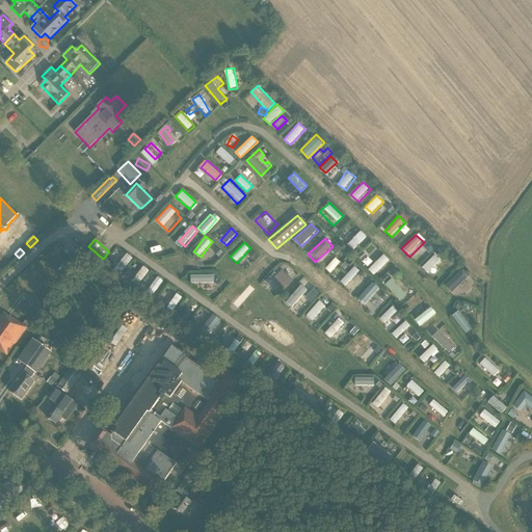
[(421,264),(426,270),(440,260),(434,253),(421,264)]
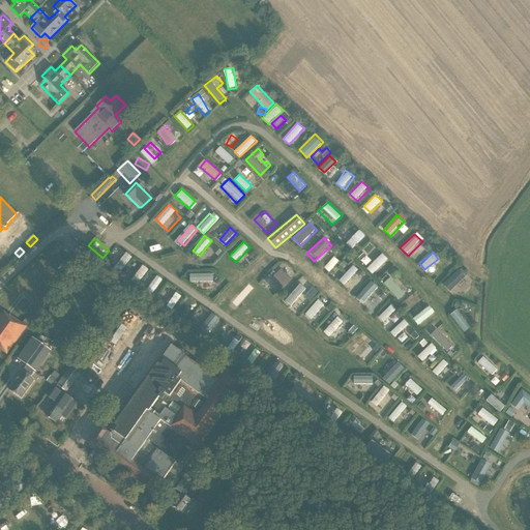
[(125,253),(116,268),(122,271),(131,256),(125,253)]
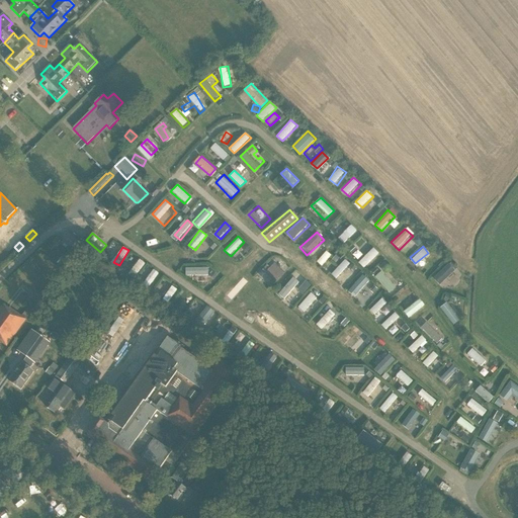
[(359,262),(365,268),(379,253),(372,247),(359,262)]
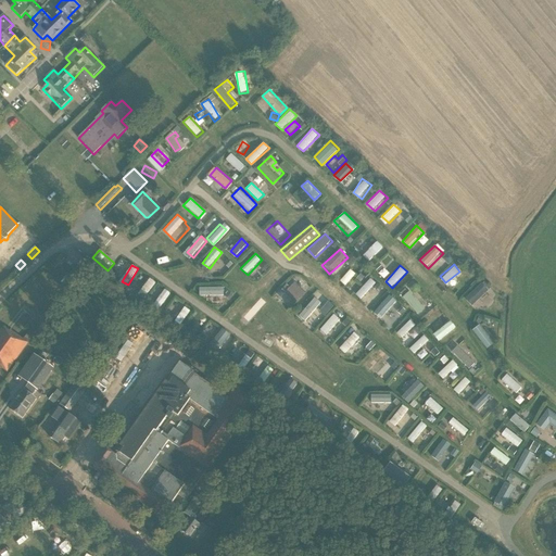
[(339,281),(345,287),(357,274),(350,268),(339,281)]
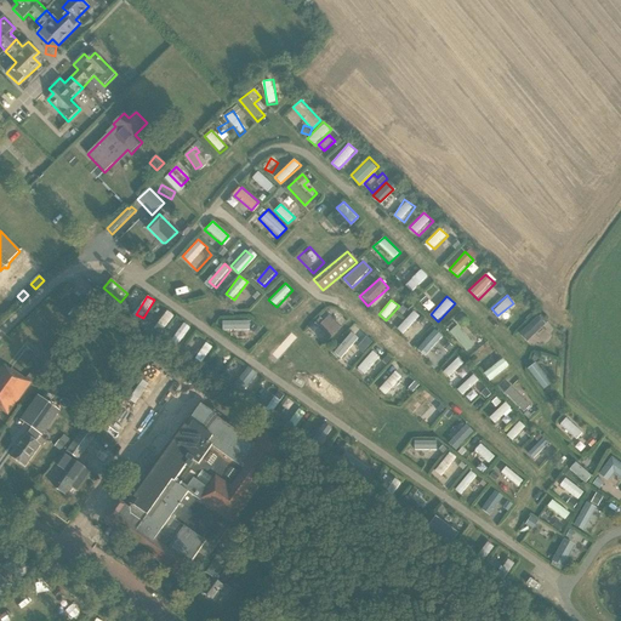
[(503,320),(512,328),(525,313),(517,306),(503,320)]
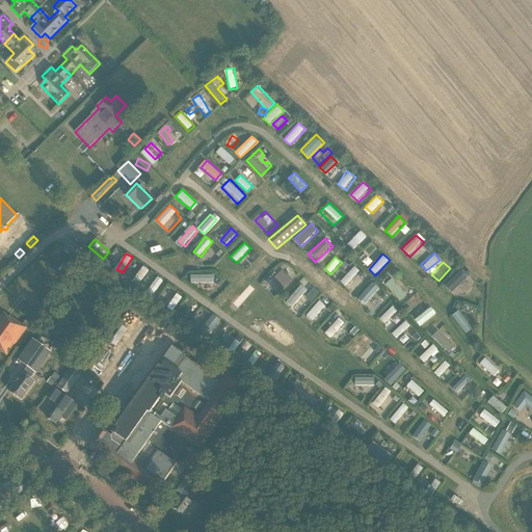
[(346,288),(361,272),(354,266),(340,282),(346,288)]
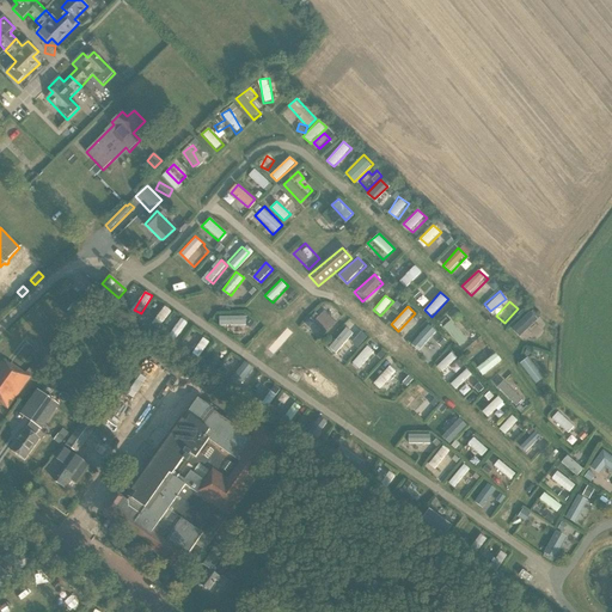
[(154,319),(159,324),(171,313),(165,308),(154,319)]
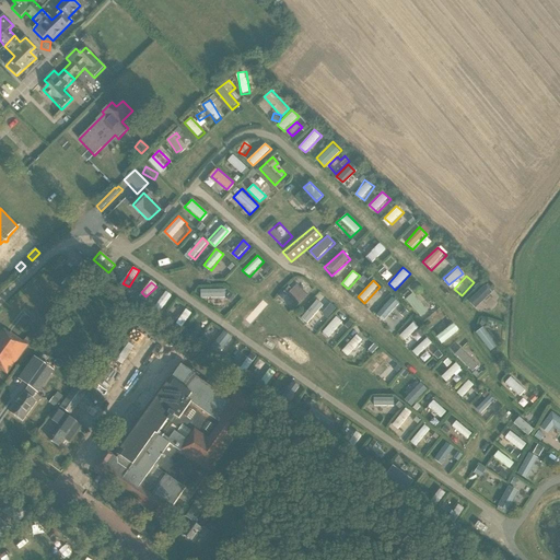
[(294,288),(287,296),(298,306),(305,298),(294,288)]
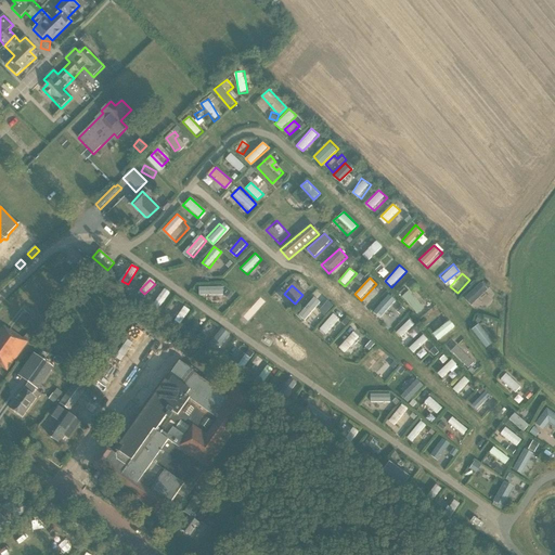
[(223,286),(199,286),(199,299),(223,299),(223,286)]
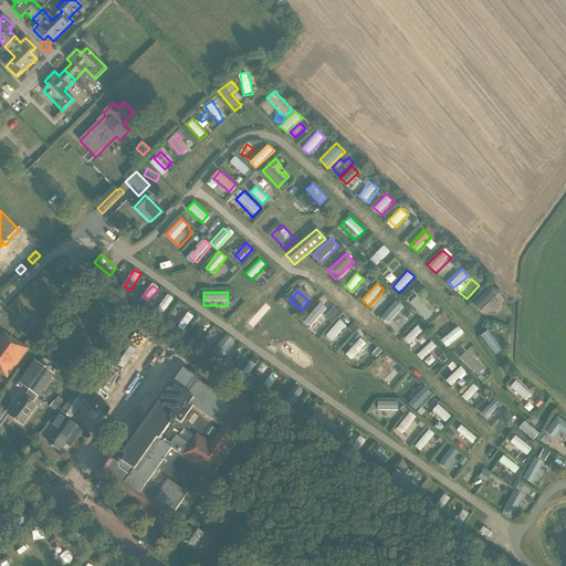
[(167,294),(155,313),(161,317),(174,299),(167,294)]
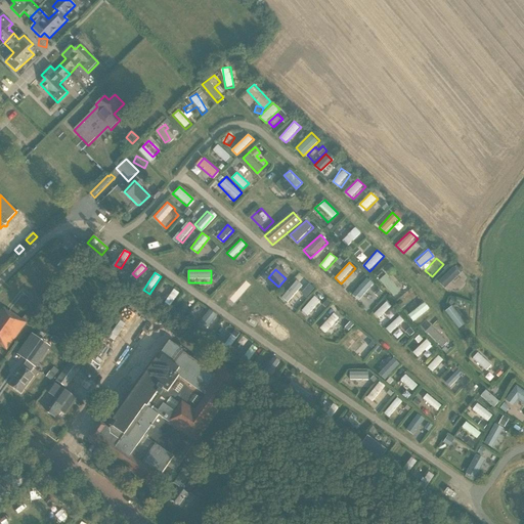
[(387,273),(381,277),(392,295),(398,291),(387,273)]
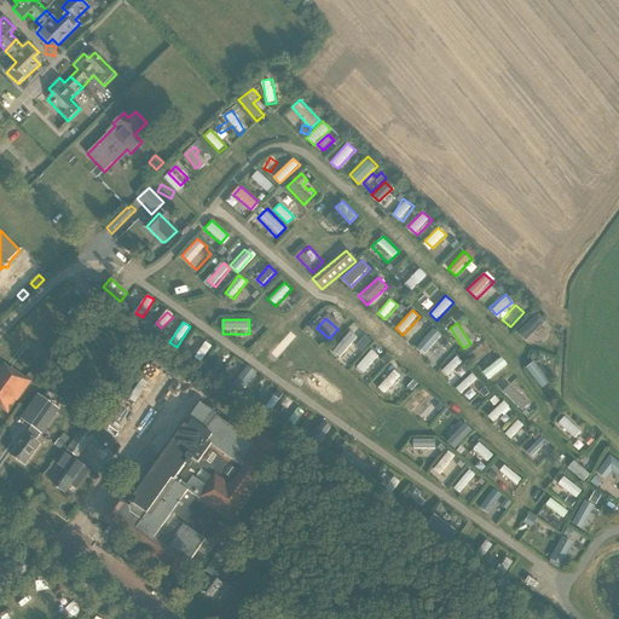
[(415,351),(426,358),(441,335),(432,328),(415,351)]
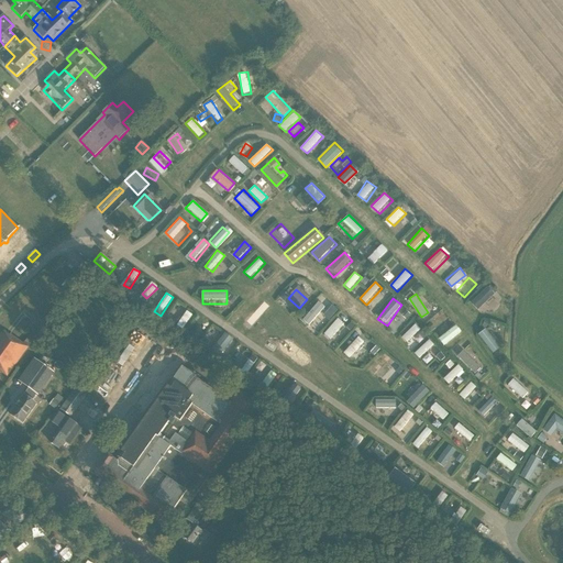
[(318,334),(332,311),(317,301),(302,324),(318,334)]
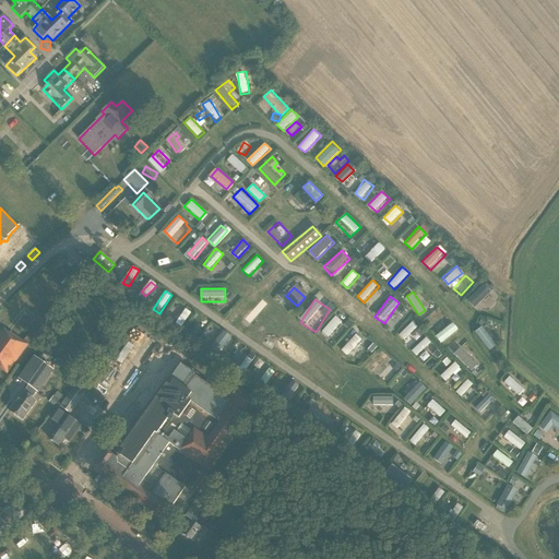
[(400,307),(383,325),(392,333),(408,314),(400,307)]
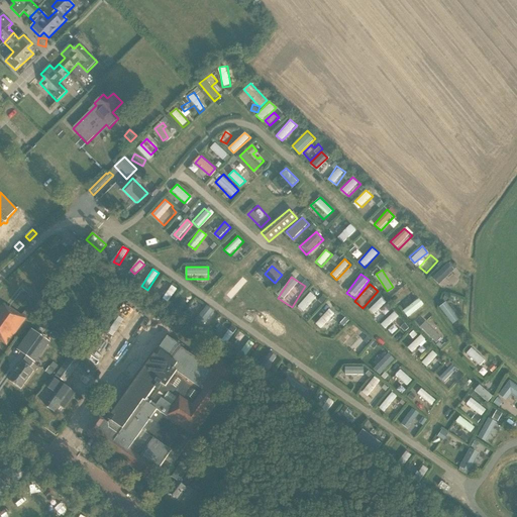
[(29,298),(39,305),(44,298),(34,291),(29,298)]
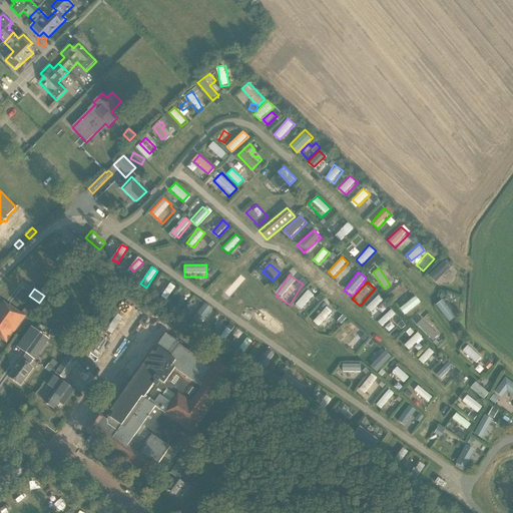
[(294,305),(301,312),(316,299),(309,291),(294,305)]
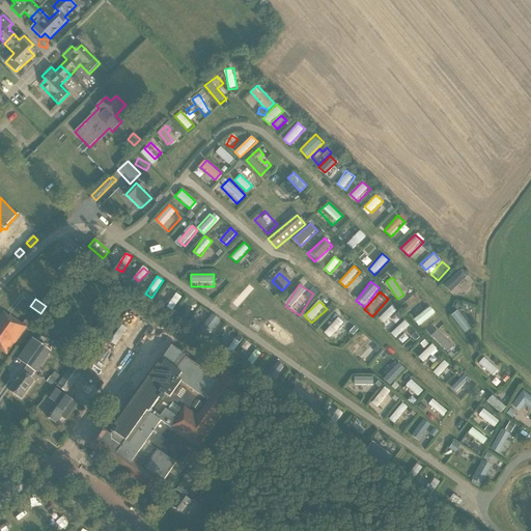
[(379,319),(386,327),(399,313),(392,306),(379,319)]
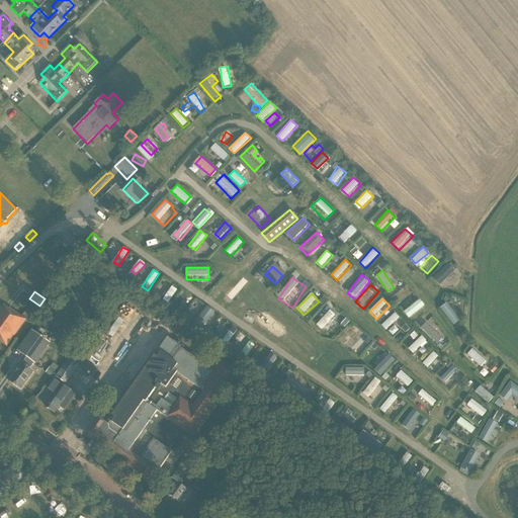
[(419,298),(403,313),(410,320),(426,306),(419,298)]
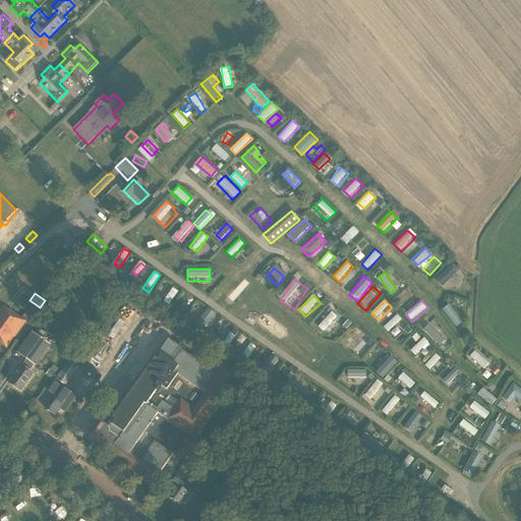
[(443,308),(454,325),(461,320),(450,303),(443,308)]
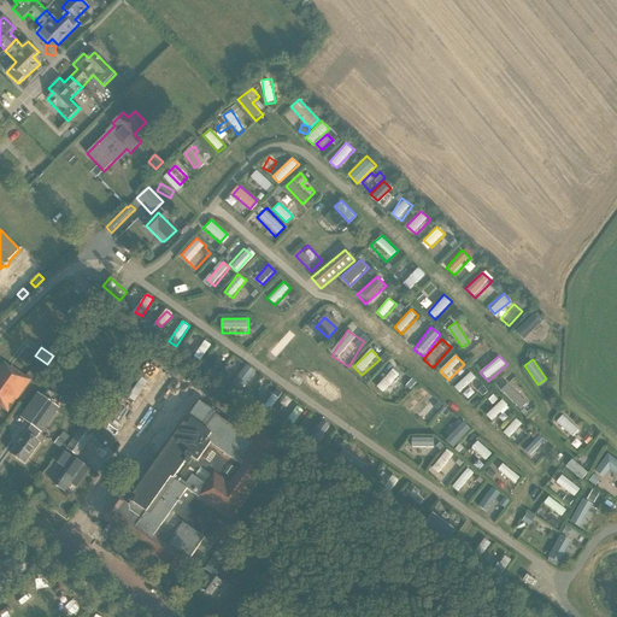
[(0,407),(7,413),(30,381),(12,368),(11,369),(3,363),(0,366),(0,407)]
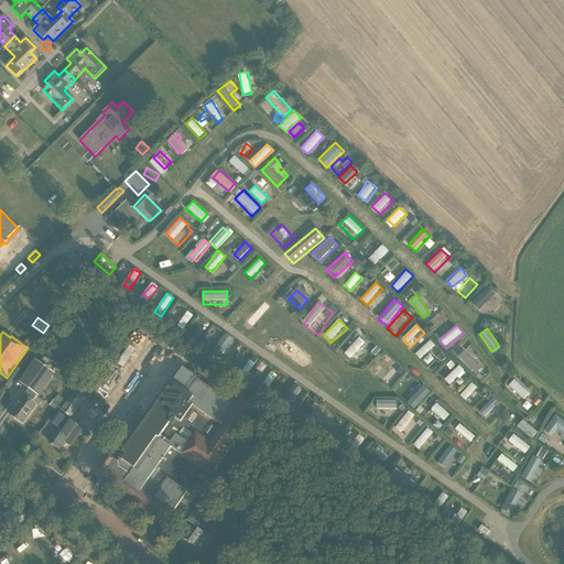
[(351,354),(360,344),(353,338),(345,347),(351,354)]
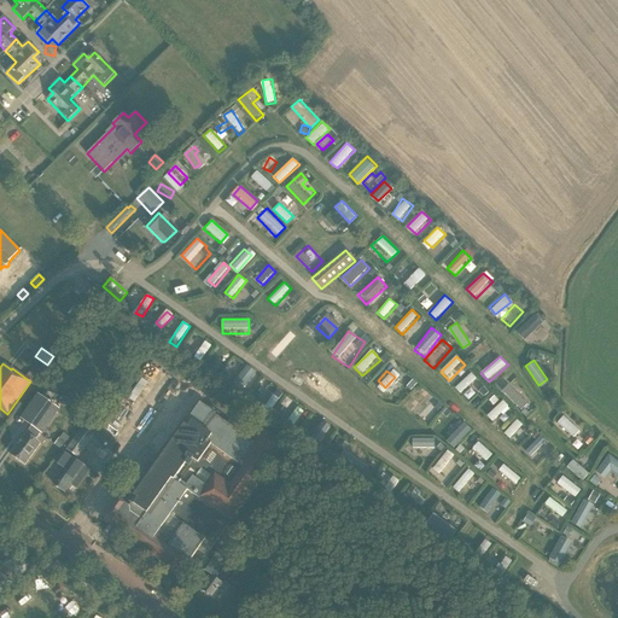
[(279,437),(194,375),(170,409),(221,447),(180,502),(129,466),(114,488),(118,491),(103,514),(146,546),(144,549),(180,575),(279,437)]
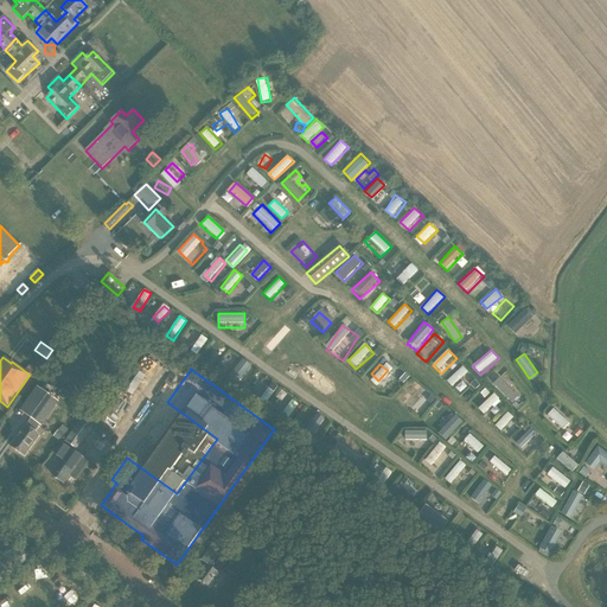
[(449,382),(457,388),(464,379),(471,385),(474,381),(461,369),(449,382)]
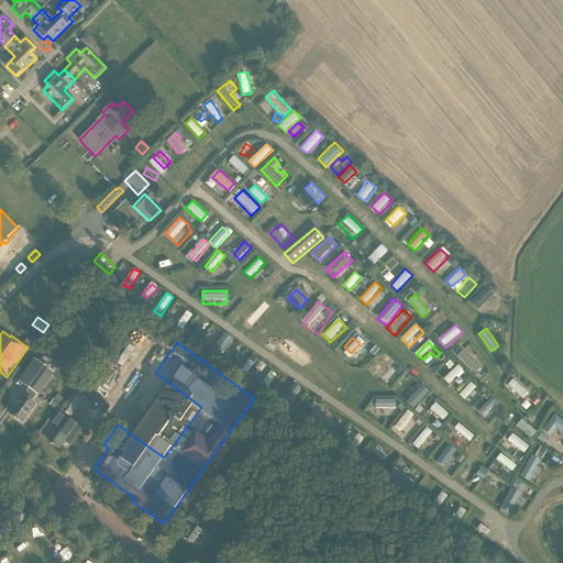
[(373,345),(361,362),(370,367),(381,352),(373,345)]
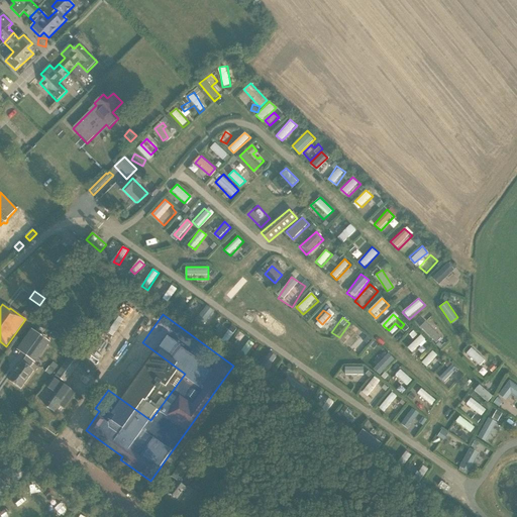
[(437,344),(443,337),(426,320),(419,327),(437,344)]
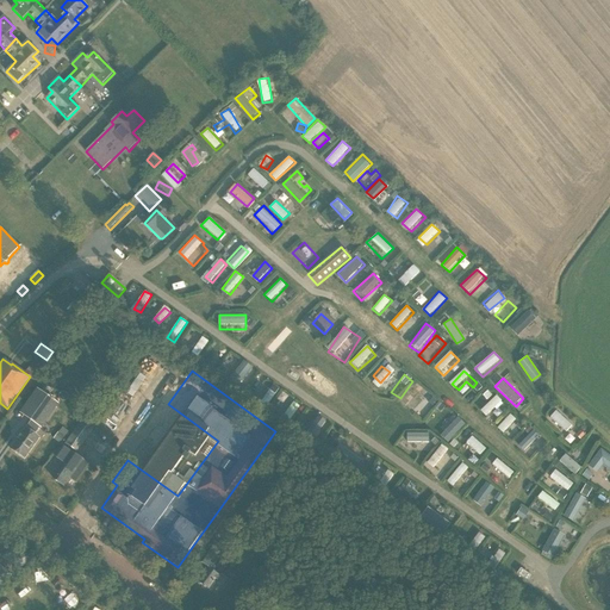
[(25,429),(11,449),(24,459),(39,439),(33,434),(39,427),(42,428),(58,404),(37,390),(20,412),(31,421),(25,429)]
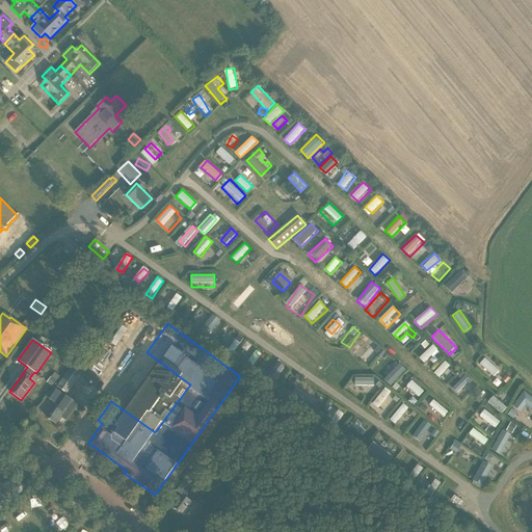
[(378,353),(366,341),(353,354),(366,366),(378,353)]
